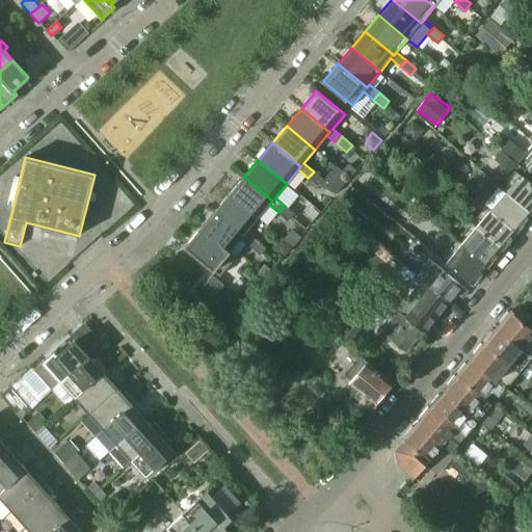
[(348,163),(342,171),(349,178),(356,170),(348,163)]
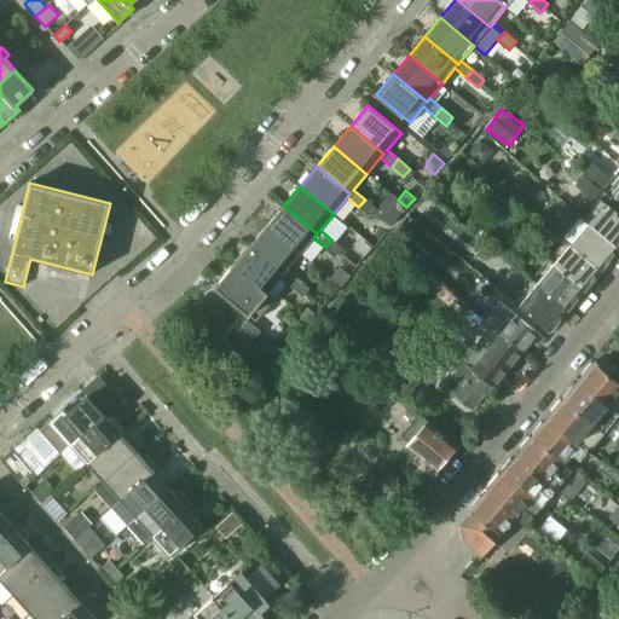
[(376,209),(365,200),(358,207),(370,217),(376,209)]
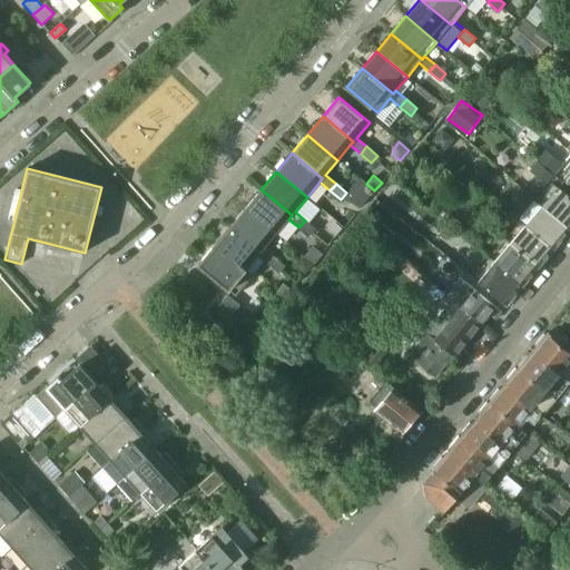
[(569,196),(557,186),(541,205),(569,228),(569,196)]
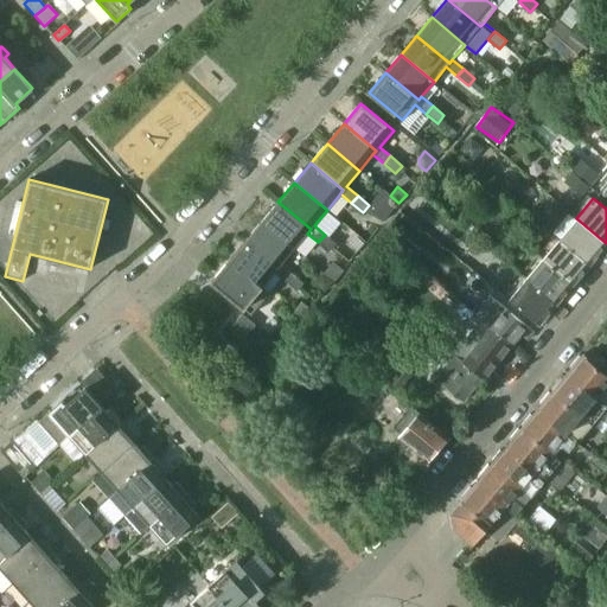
[(278,202),(261,222),(294,249),(307,234),(311,229),(278,202)]
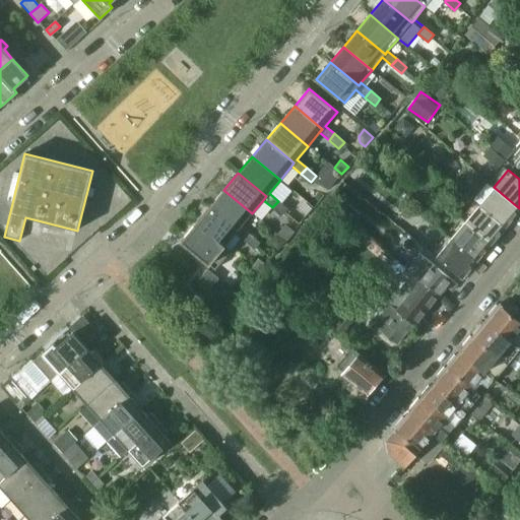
[(519,209),(519,208),(494,187),(479,204),(506,226),(519,209)]
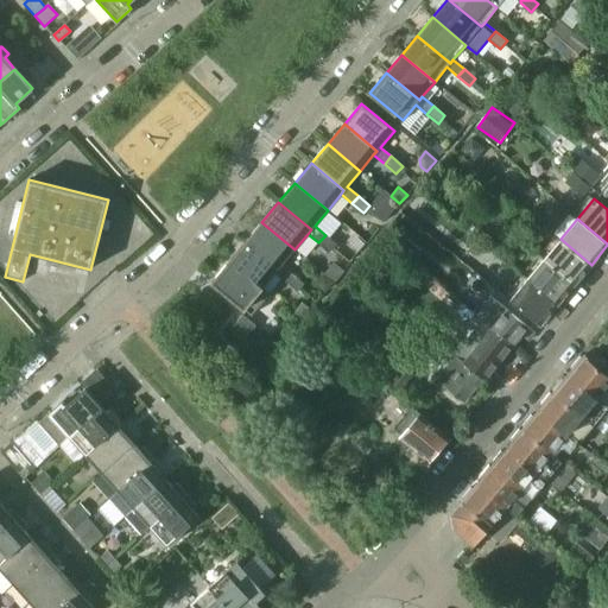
[(261,222),(245,241),(278,268),(274,273),(286,283),(292,274),(282,265),(295,249),(261,222)]
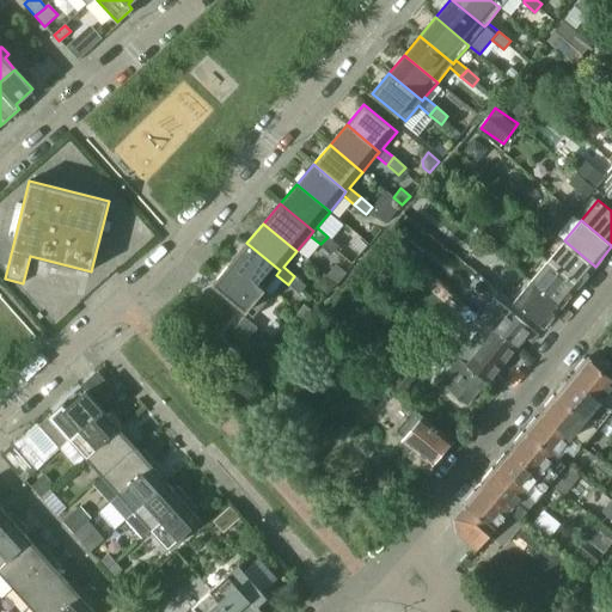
[(338,246),(328,237),(320,244),(332,254),(338,246)]
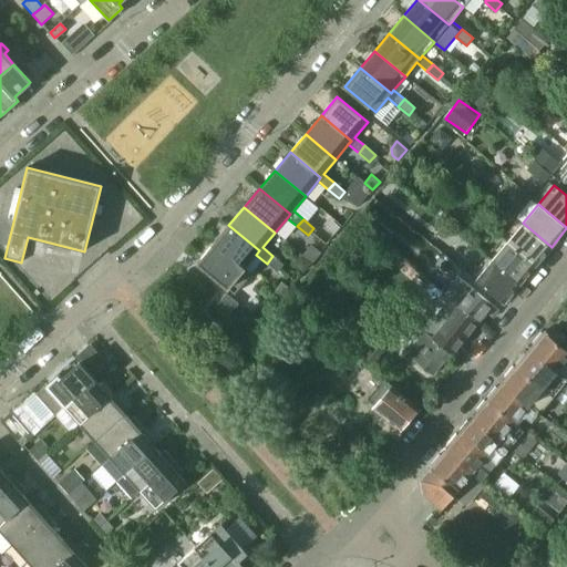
[(552,247),(523,223),(507,241),(536,266),(552,247)]
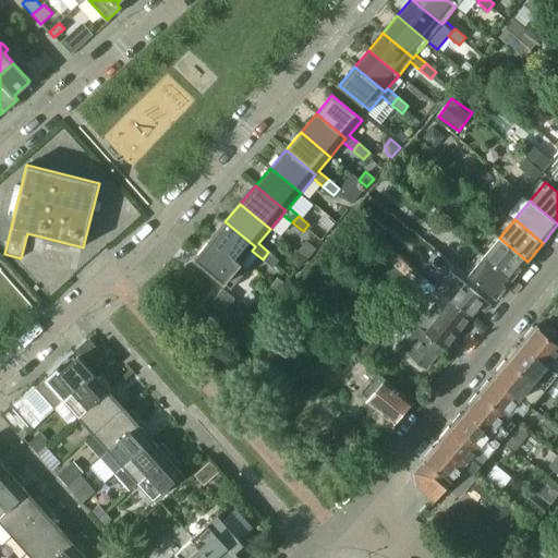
[(225,221),(210,240),(240,265),(241,264),(252,251),(255,246),(225,221)]
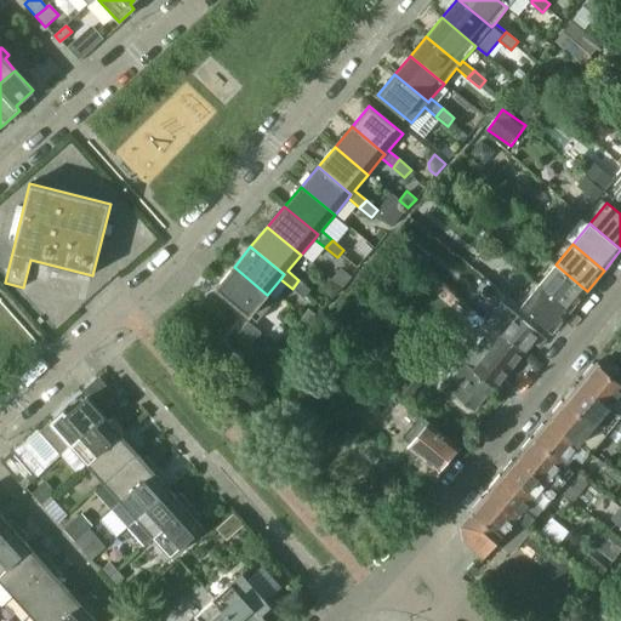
[(587,291),(556,265),(539,285),(570,312),(587,291)]
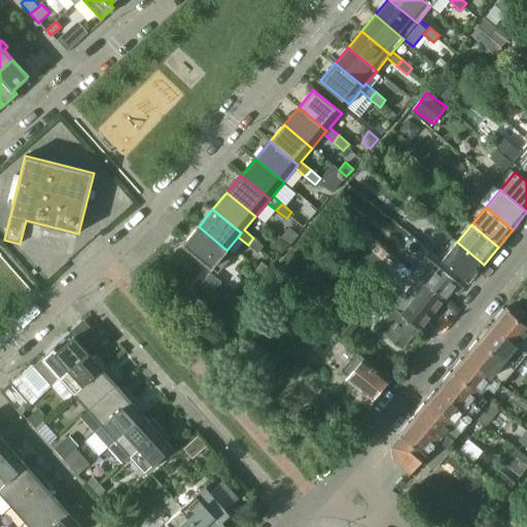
[(199,226),(183,244),(217,273),(234,254),(227,249),(226,250),(199,226)]
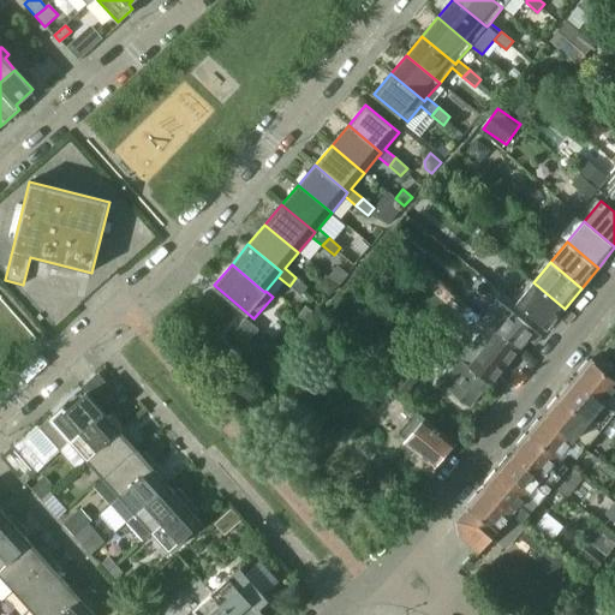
[(428,292),(441,303),(451,292),(424,270),(418,278),(425,284),(428,292)]
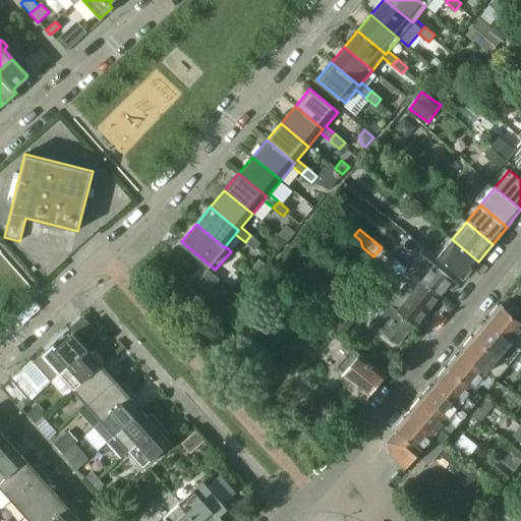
[(277,234),(270,243),(279,250),(286,241),(277,234)]
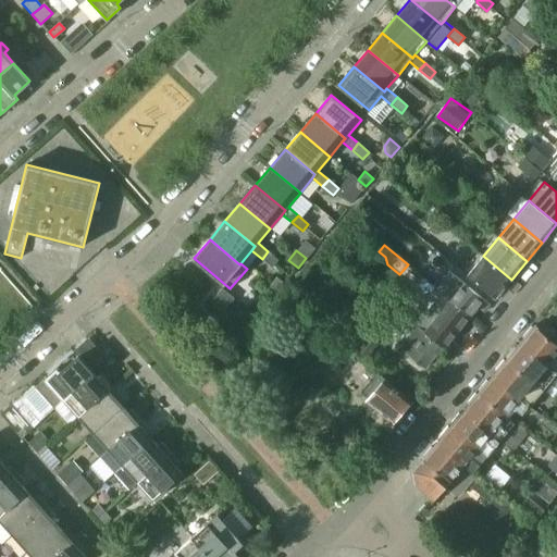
[(279,260),(268,251),(262,259),(272,268),(279,260)]
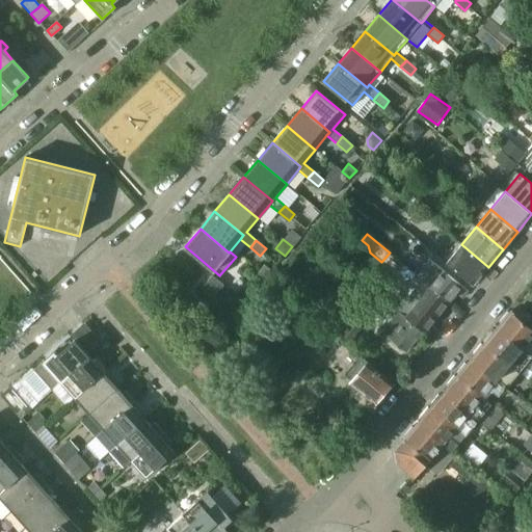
[(488,267),(461,244),(446,262),(473,286),(488,267)]
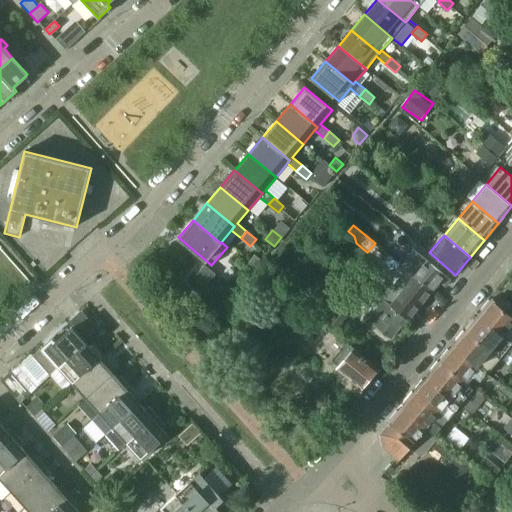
[(450,280),(419,254),(406,272),(432,291),(439,282),(445,287),(450,280)]
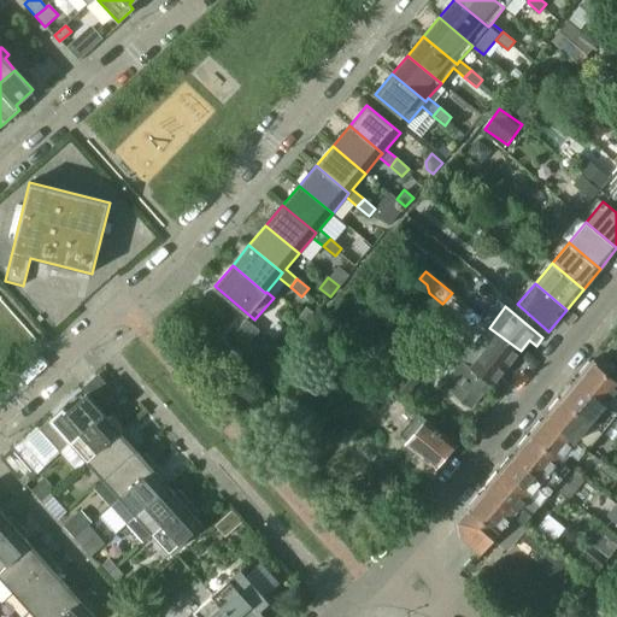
[(306,307),(298,317),(311,328),(315,324),(319,318),(306,307)]
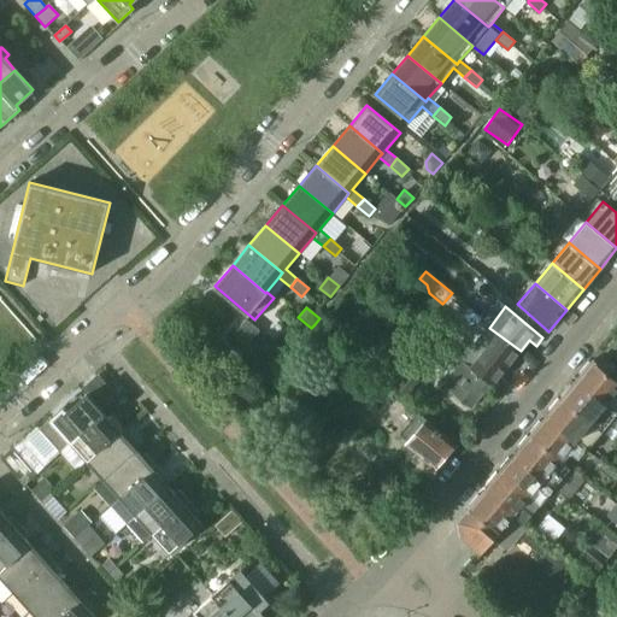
[(234,333),(248,345),(259,330),(246,319),(234,333)]
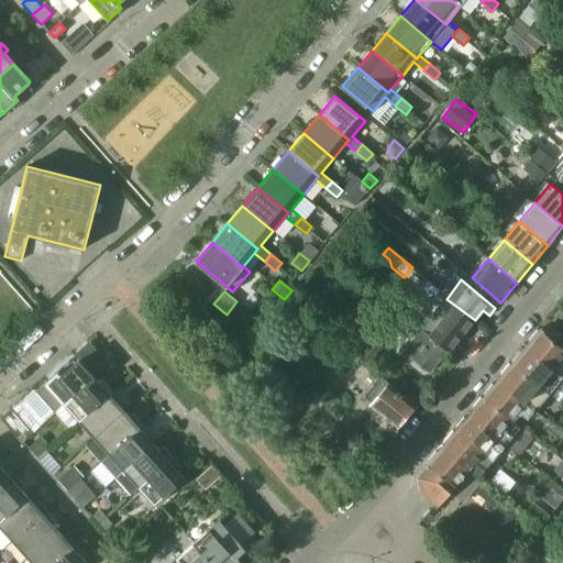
[(475,320),(446,299),(433,316),(461,338),(475,320)]
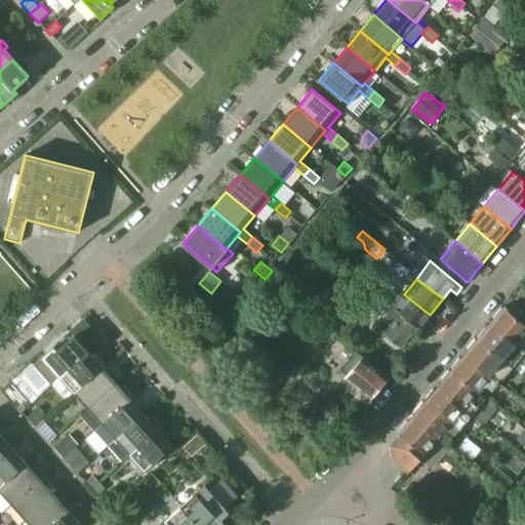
[(430,315),(404,294),(391,311),(414,329),(417,326),(419,328),(426,332),(432,326),(425,321),(430,315)]
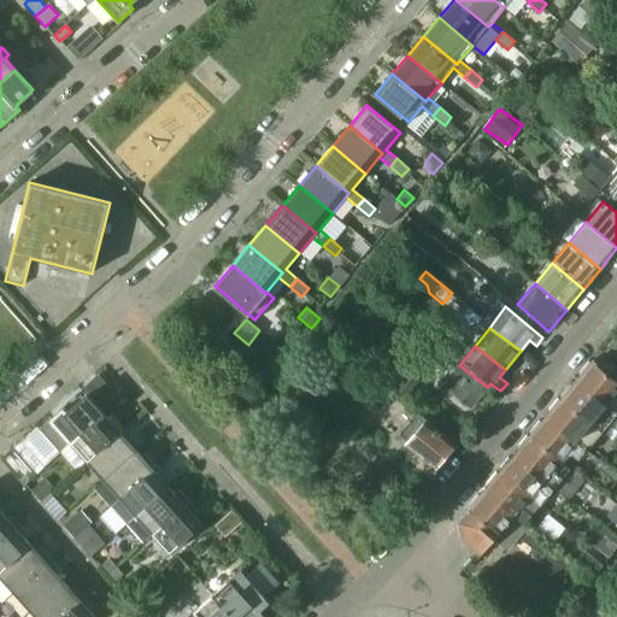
[(587,360),(577,371),(580,374),(576,378),(615,410),(616,406),(616,397),(611,393),(616,385),(616,380),(592,360),(589,362),(587,360)]
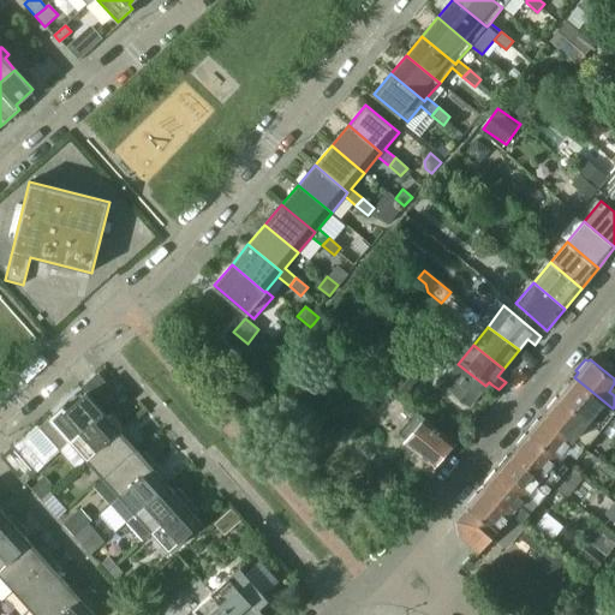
[(485,386),(458,364),(442,384),(470,406),(485,386)]
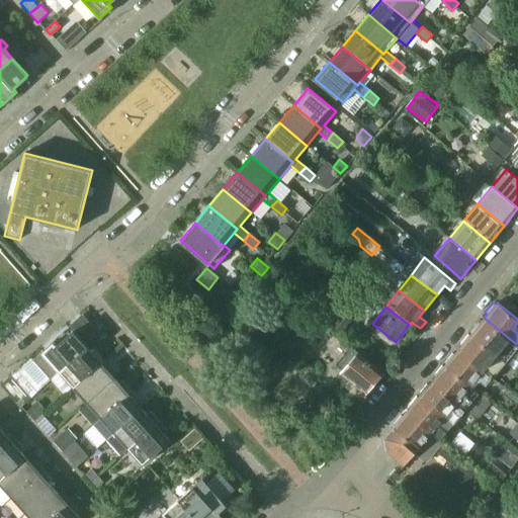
[(342,312),(332,325),(340,332),(351,319),(342,312)]
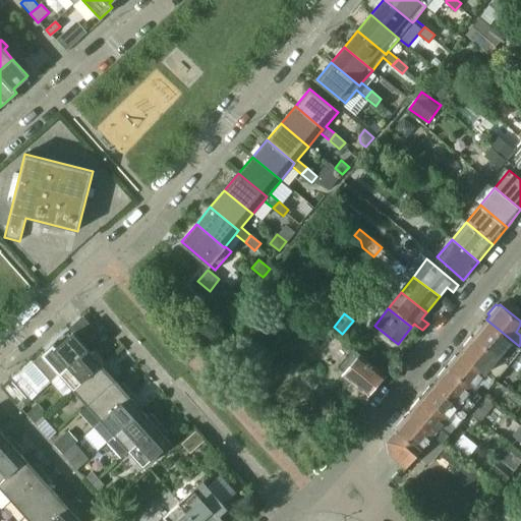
[(519,346),(486,320),(482,325),(479,324),(472,333),(474,335),(473,336),(505,362),(511,355),(519,346)]
